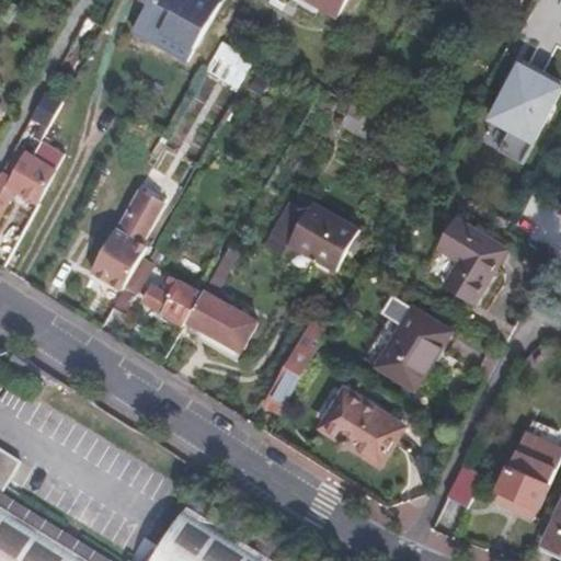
[(160,33),(194,53),(222,0),(140,0),(140,1),(147,6),(132,34),(153,45),(160,33)]
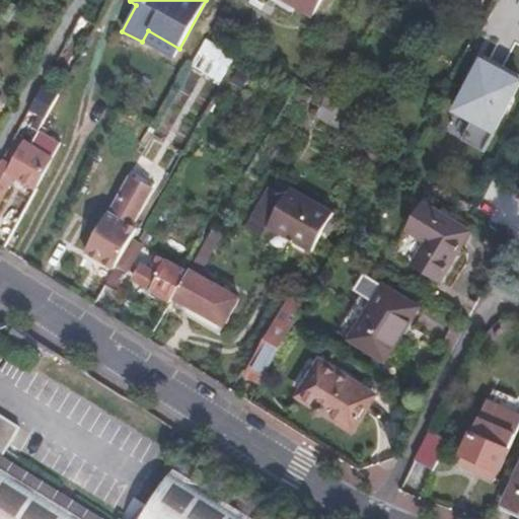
[(288,0),(312,14),(319,0),(288,0)]
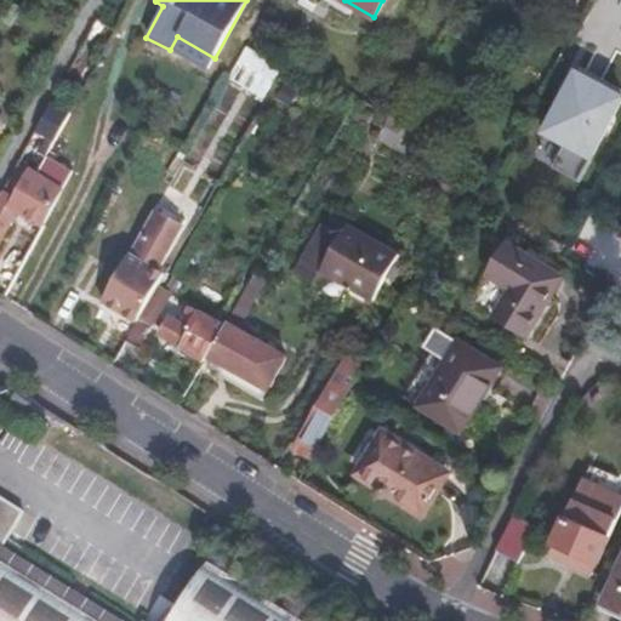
[(229,81),(267,98),(281,68),(244,50),(229,81)]
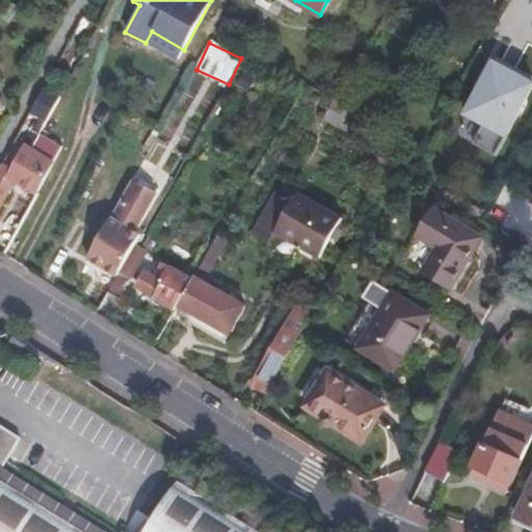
[(464,109),(503,131),(530,82),(491,59),(464,109)]
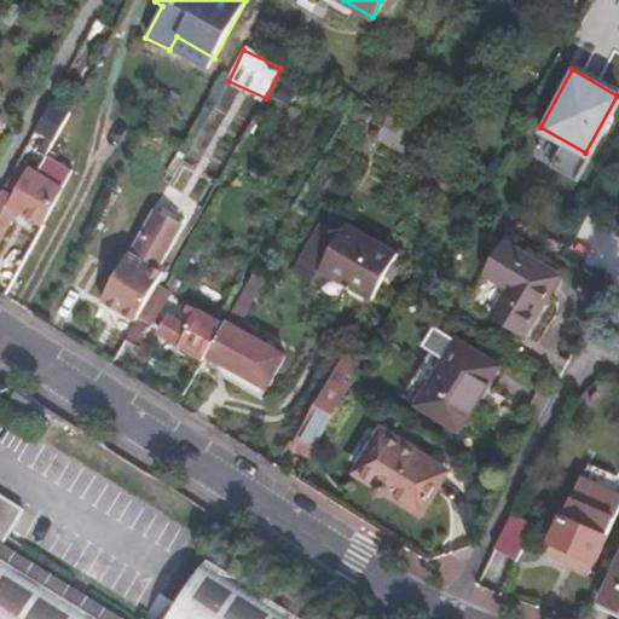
[(33,133),(52,143),(68,115),(48,104),(33,133)]
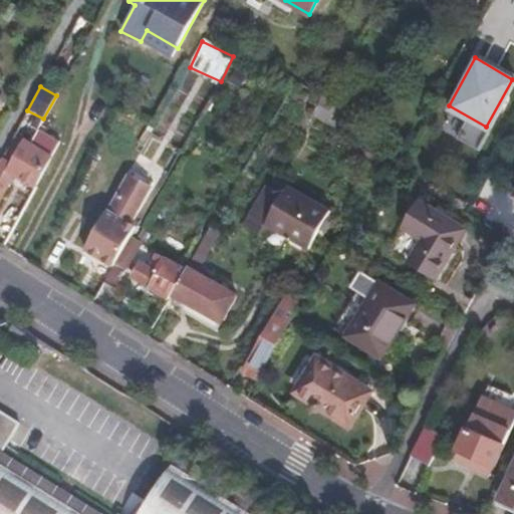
[(346,138),(352,125),(314,103),(308,115),(346,138)]
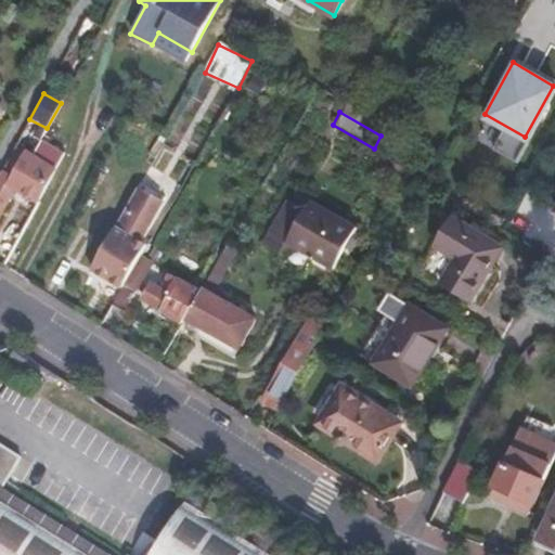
[(0,173),(0,210),(12,191),(35,204),(54,169),(24,152),(10,179),(0,173)]
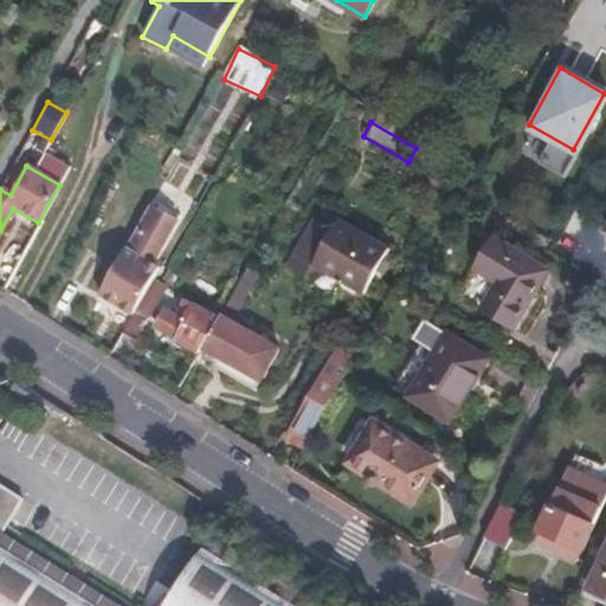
[(102,294),(133,310),(158,265),(152,263),(178,219),(152,204),(102,294)]
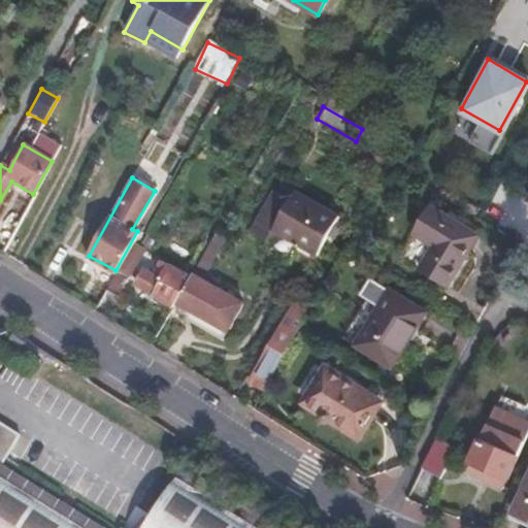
[(270,231),(315,255),(336,216),(291,191),(270,231)]
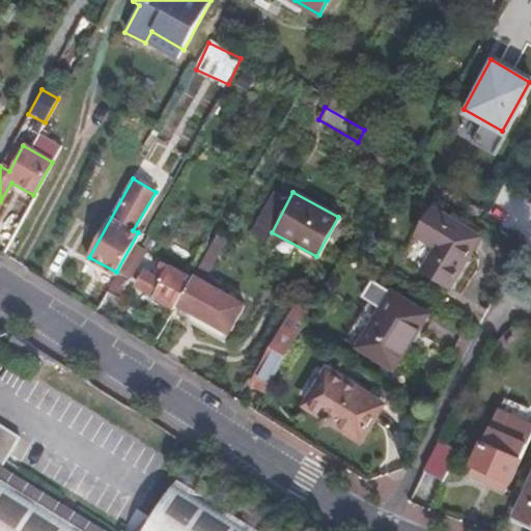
[(423,269),(449,285),(479,235),(432,207),(417,233),(437,247),(423,269)]
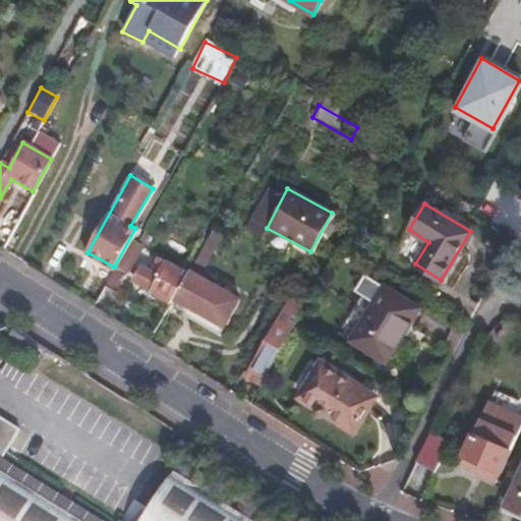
[(132,283),(169,304),(172,300),(186,276),(155,257),(148,271),(141,268),(132,283)]
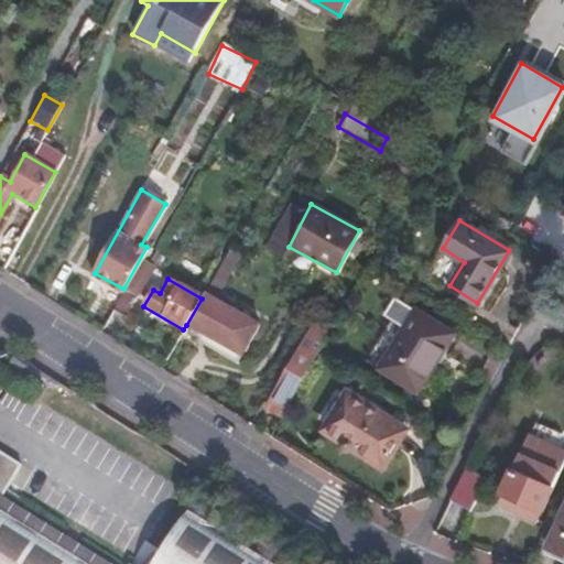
[(202,299),(186,325),(240,357),(258,325),(204,293),(202,299)]
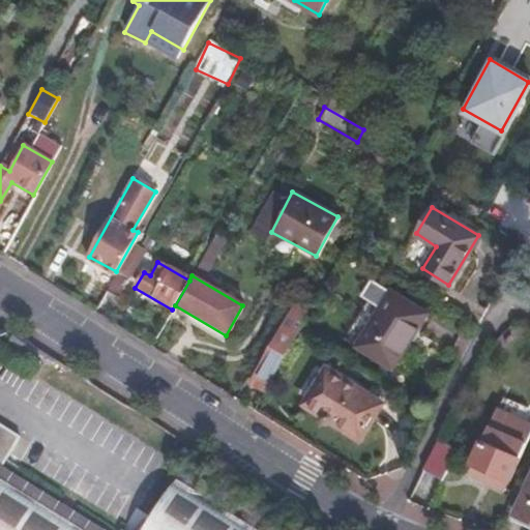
[(112,280),(99,301),(113,308),(124,287),(112,280)]
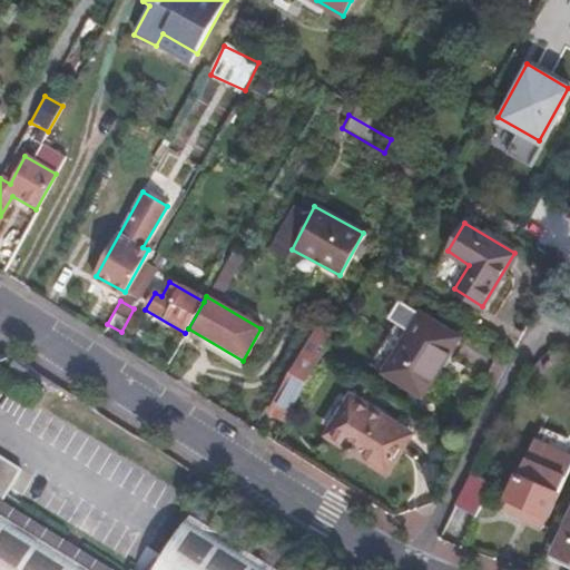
[(384,370),(421,394),(457,335),(420,312),(384,370)]
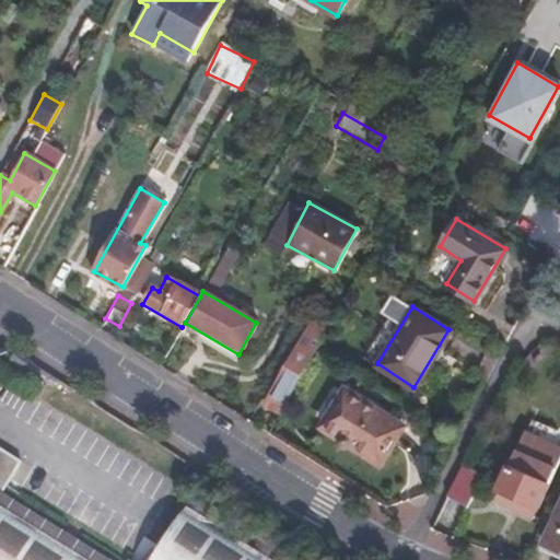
[(278,416),(318,343),(325,334),(310,325),(303,336),(310,339),(304,348),(298,345),(264,407),(278,416)]
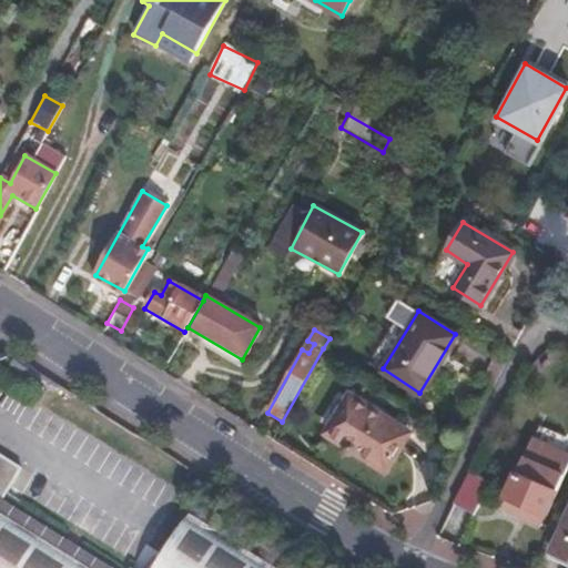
[(356,452),(358,450),(385,468),(409,429),(352,392),(326,429),(345,443),(345,444),(345,445),(346,445),(346,446),(346,447),(347,447),(347,448),(348,449),(350,449),(350,450),(351,450),(352,450),(352,452),(353,452),(354,452),(355,452),(356,452)]
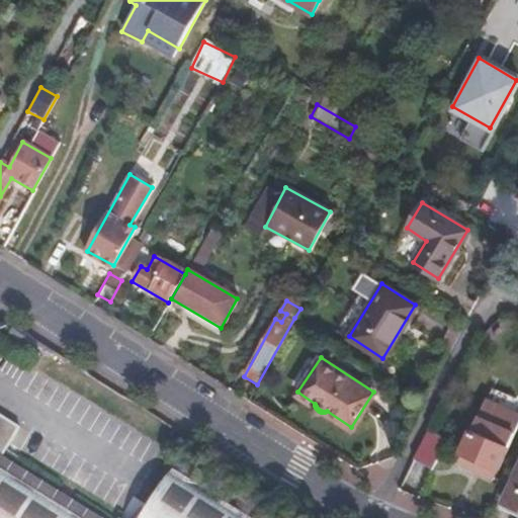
[(454,464),(472,471),(477,462),(496,470),(497,470),(517,419),(517,411),(483,397),(454,464)]
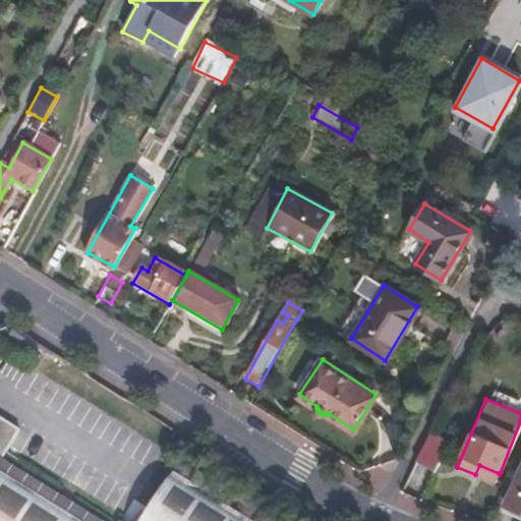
[(0,455),(2,457),(5,452),(19,429),(0,416),(0,455)]
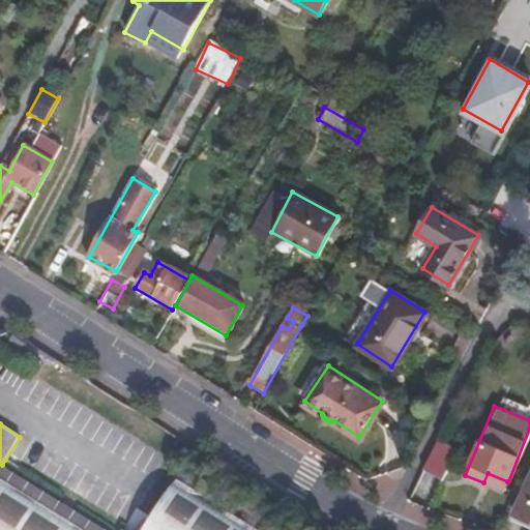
[(20,437),(5,460),(18,468),(33,445),(20,437)]
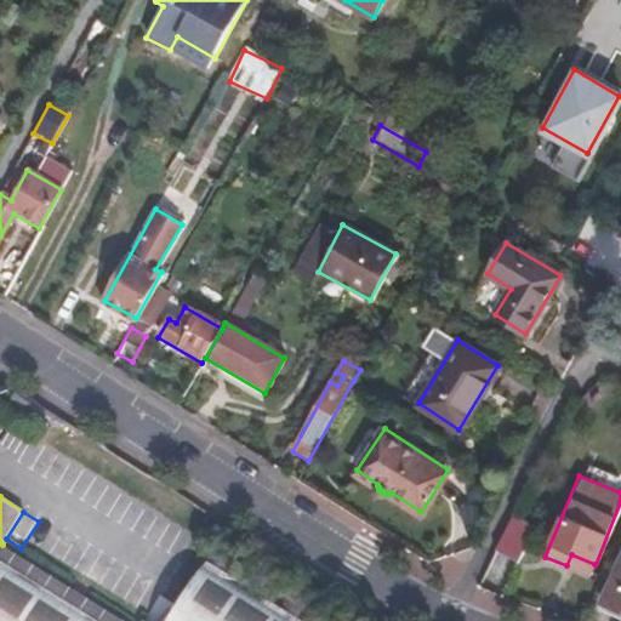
[(497,551),(519,562),(536,528),(514,517),(497,551)]
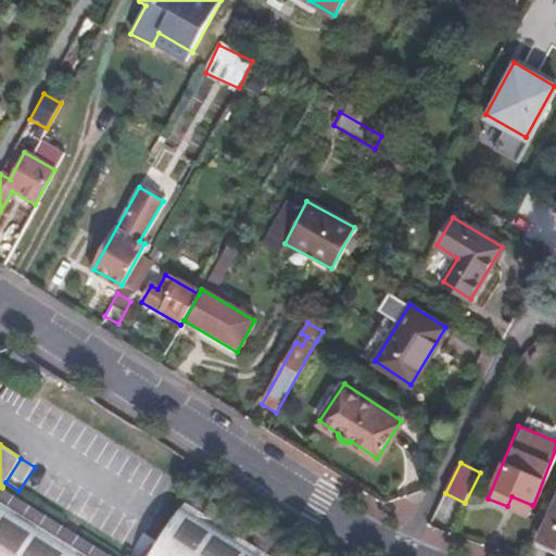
[(0,501),(90,555),(131,555),(130,555),(129,555),(112,555),(2,488),(0,485),(0,501)]
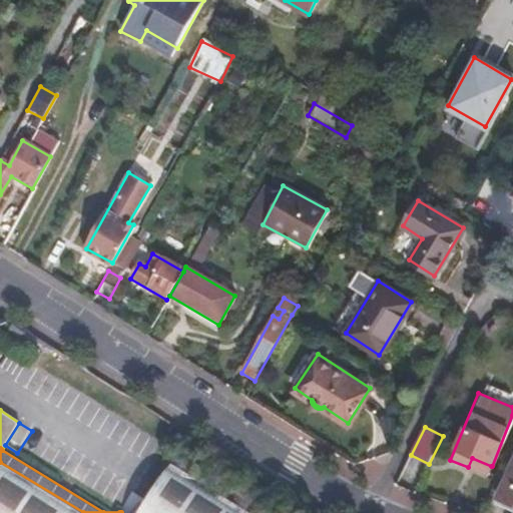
[(414,490),(426,465),(411,457),(398,483),(414,490)]
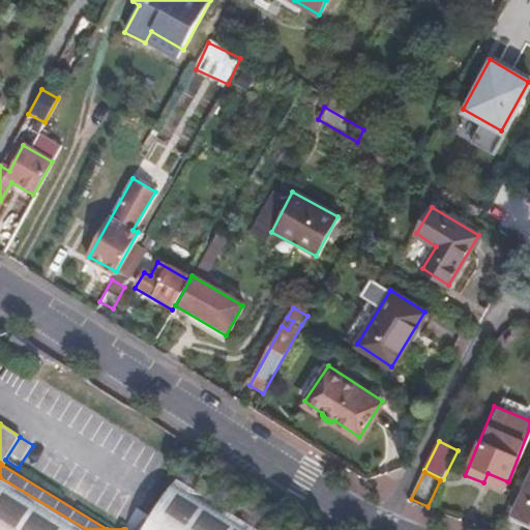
[(488,473),(483,482),(504,491),(507,481),(488,473)]
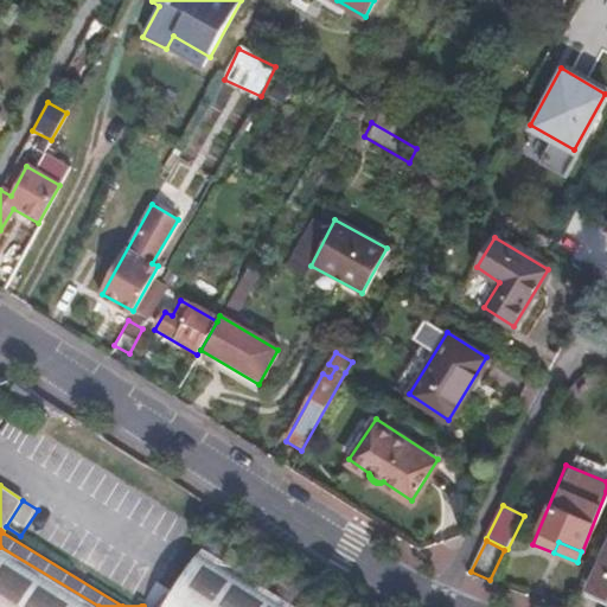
[(165,596),(158,606),(98,606),(0,547),(0,606),(300,606),(206,548),(173,601),(165,596)]
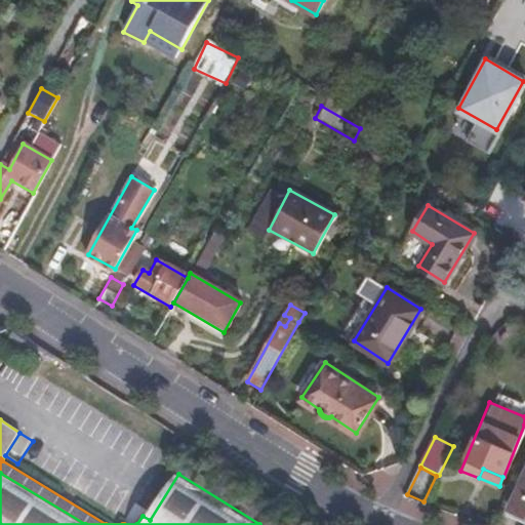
[(509,509),(524,516),(524,476),(523,476),(509,509)]
